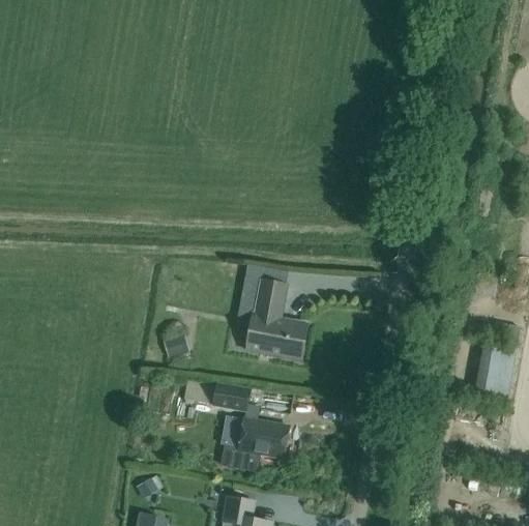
[(288,283),(263,279),(256,312),(254,311),(246,348),(301,358),(309,321),(281,316),(288,283)]
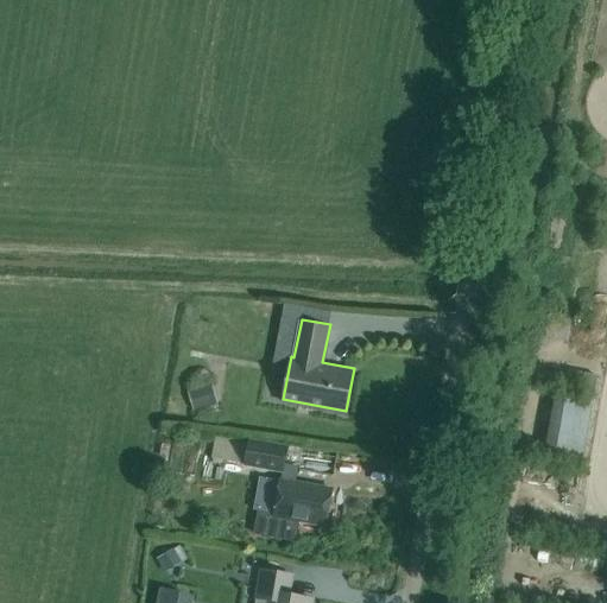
[(216,400),(210,381),(187,388),(191,407),(216,400)]
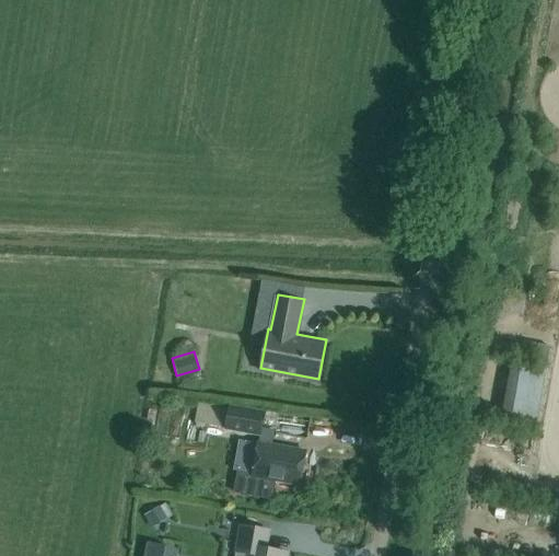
[(511,359),(500,420),(534,427),(546,366),(511,359)]
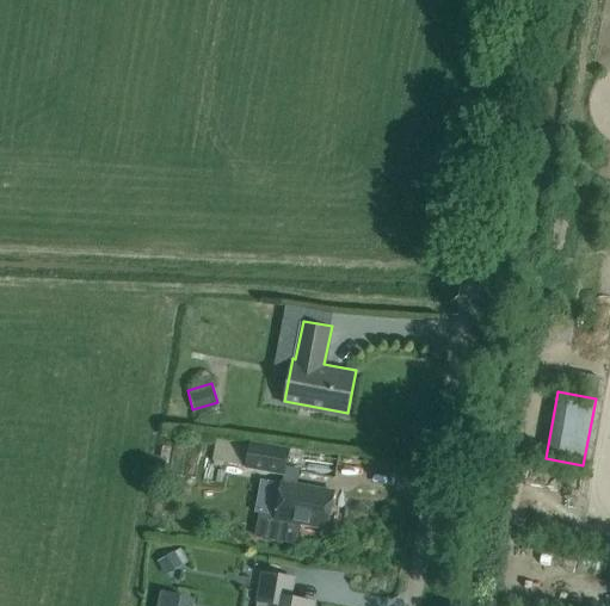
[(287,446),(248,438),(244,465),(282,472),(287,446)]
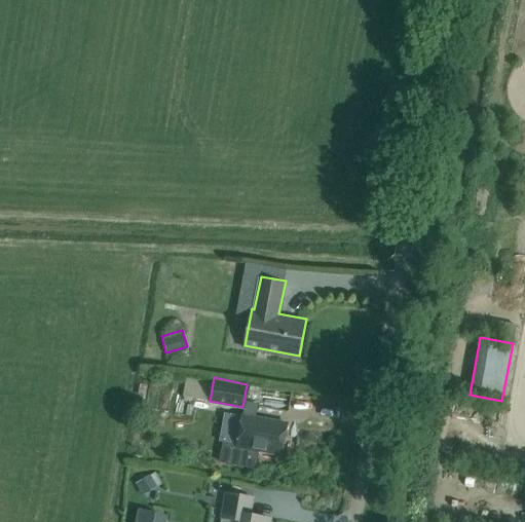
[(287,421),(242,413),(237,444),(224,442),(221,460),(253,465),(256,448),(282,452),(287,421)]
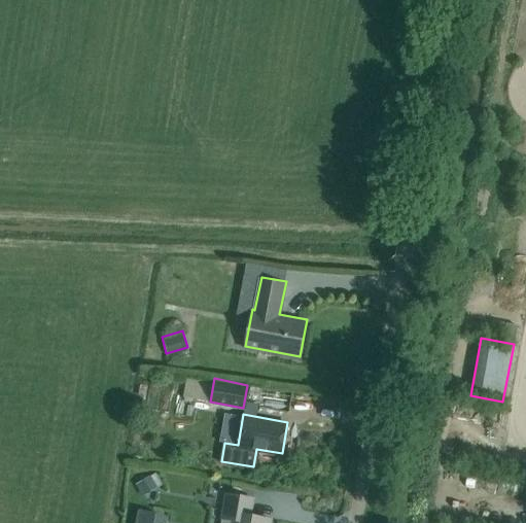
[(154,474),(141,481),(145,490),(160,483),(154,474)]
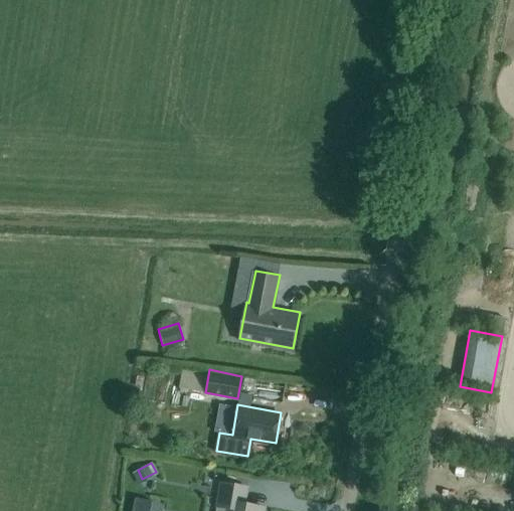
[(246,485),(221,481),(217,504),(219,504),(217,510),(263,510),(264,506),(243,502),(246,485)]
